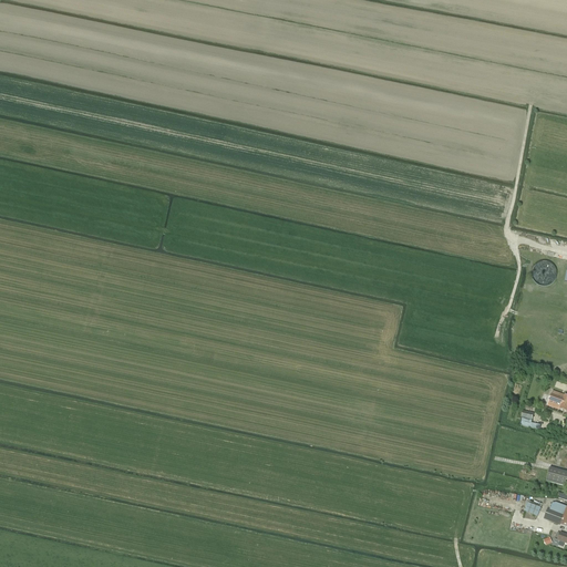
[(556,277),(557,274),(556,270),(555,268),(553,265),(550,263),(547,261),(544,261),(542,261),(538,263),(535,265),(534,268),(533,270),(532,274),(533,277),(534,280),(535,282),(538,285),(542,286),(544,287),(547,286),(550,285),(553,282),(555,280),(556,277)]
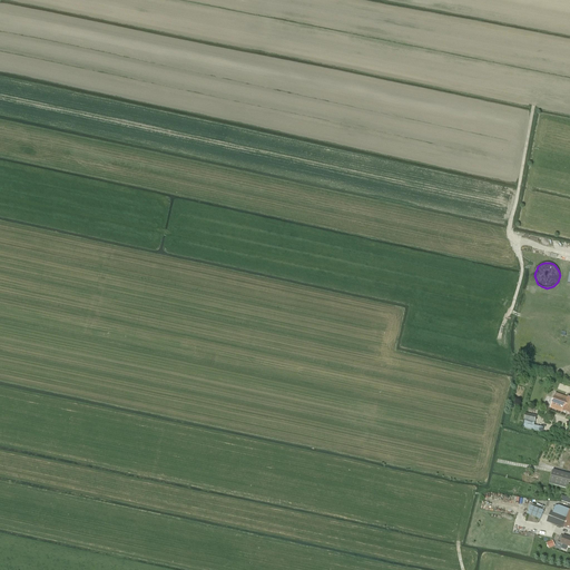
[(569,414),(569,399),(556,394),(551,409),(569,414)]
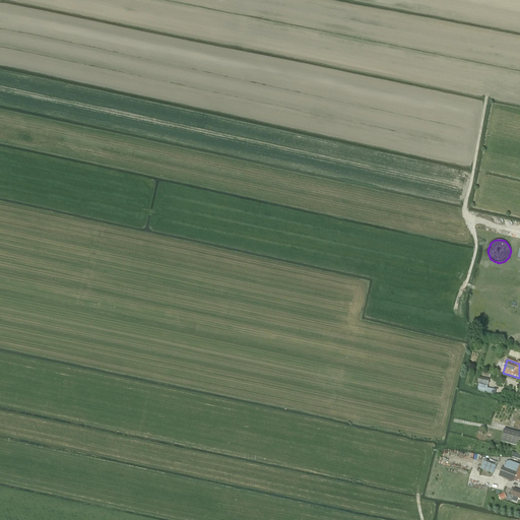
[(479,378),(476,391),(490,394),(495,395),(495,391),(491,390),(488,389),(490,380),(479,378)]
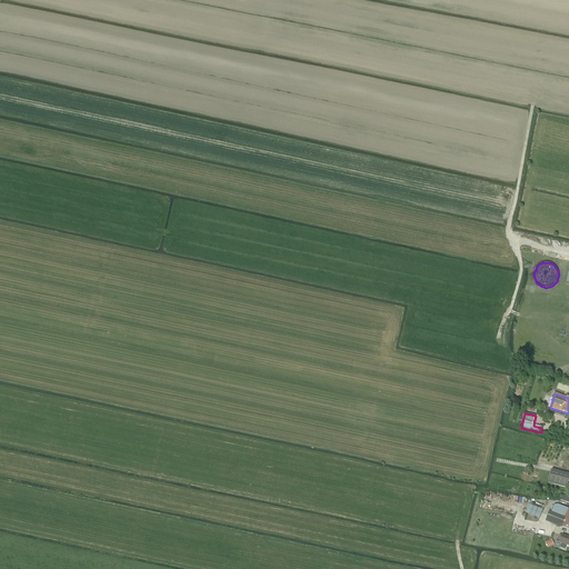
[(568,488),(568,473),(551,470),(548,483),(568,488)]
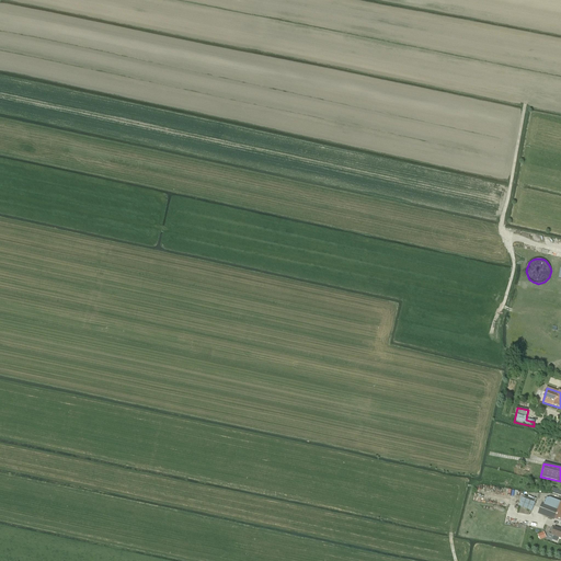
[(523,499),(519,507),(533,512),(535,503),(523,499)]
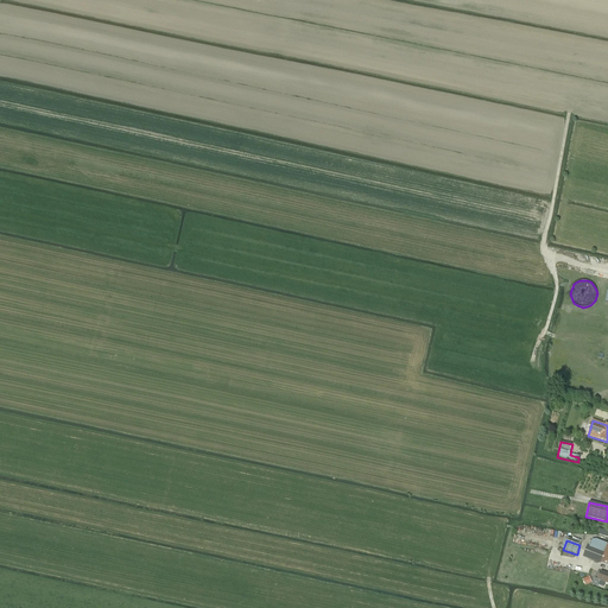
[(601,563),(606,551),(588,545),(583,557),(601,563)]
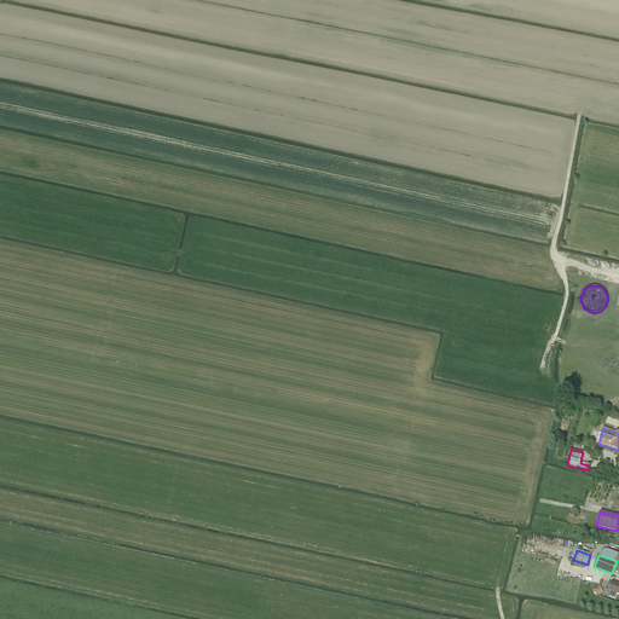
[(618,594),(618,584),(614,583),(614,584),(609,582),(607,588),(612,590),(611,591),(618,594)]
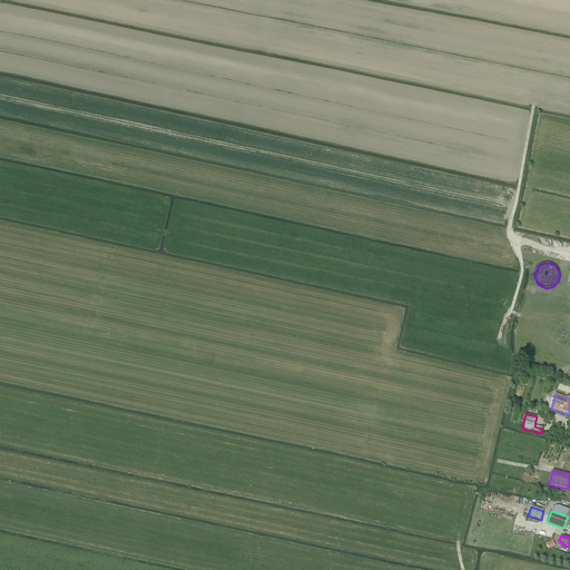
All buildings are outlined.
